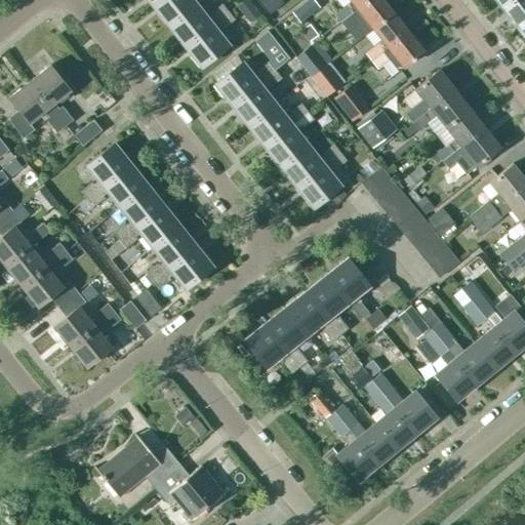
[(158,0),(152,5),(168,26),(194,5),(190,0),(158,0)]
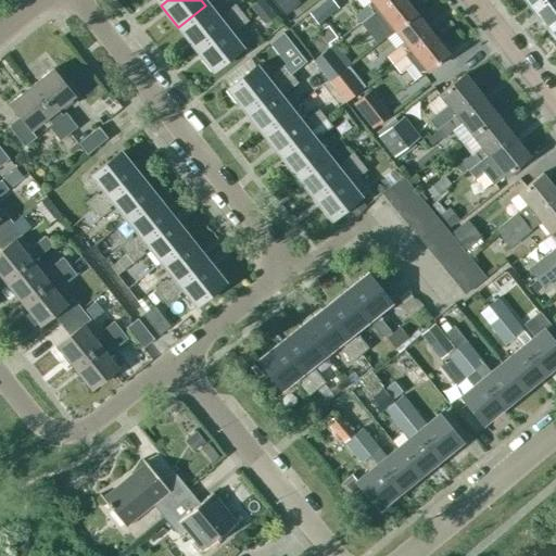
[(253,0),(249,4),(255,13),(266,4),(262,0),(253,0)]
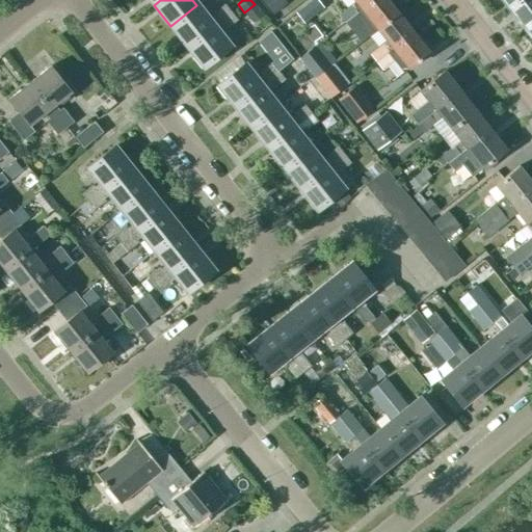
[(285,0),(263,0),(268,11),(287,4),(285,0)]
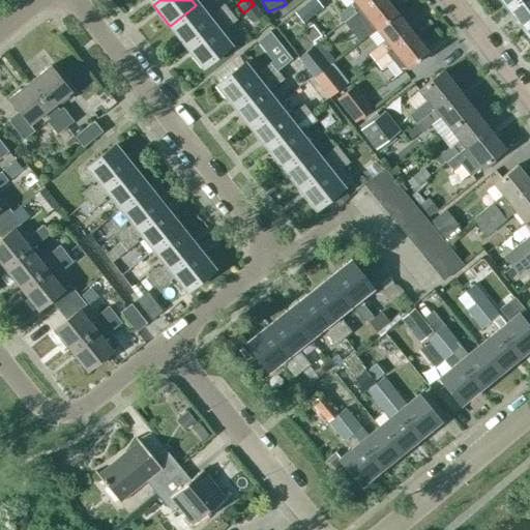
[(306,0),(293,11),(302,23),(322,6),(316,0),(306,0)]
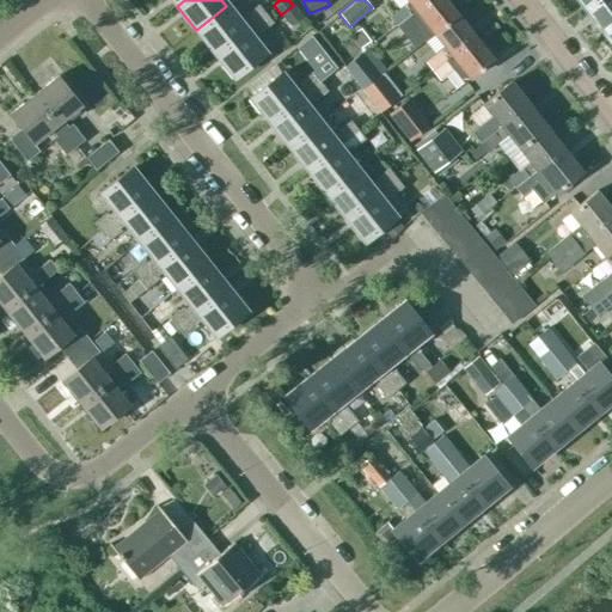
[(412,14),(396,26),(415,49),(433,34),(457,14),(445,0),(428,0),(415,12),(412,14)]
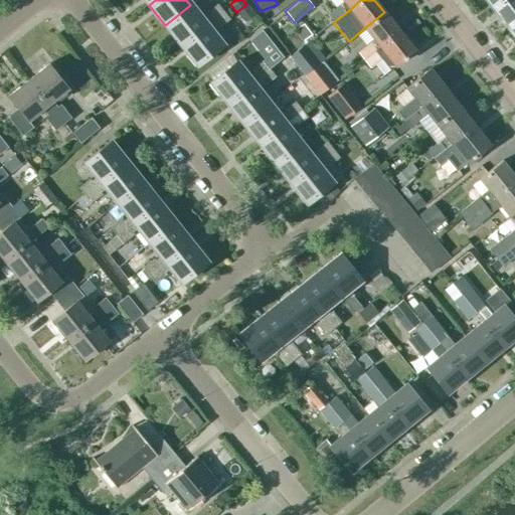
[(340,0),(349,10),(360,0),(340,0)]
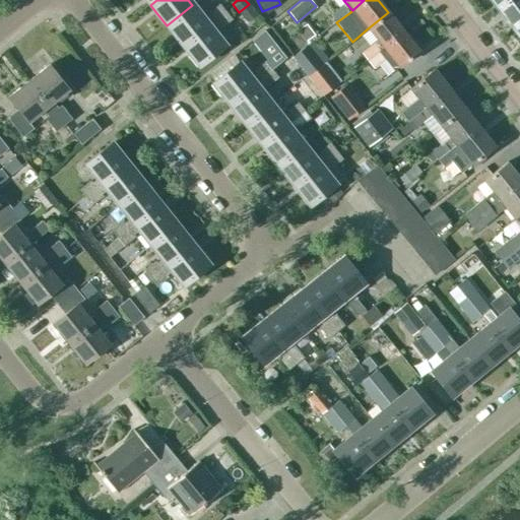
[(519,22),(519,0),(510,0),(501,7),(516,26),(519,22)]
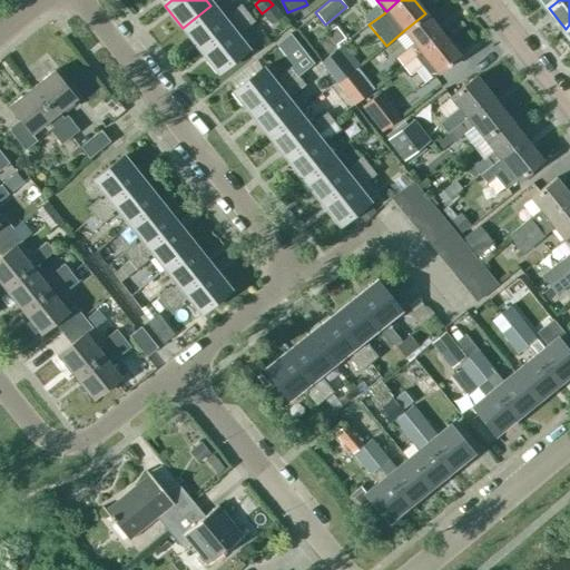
[(246,13),(239,5),(228,15),(229,16),(223,21),(210,6),(183,28),(200,50),(246,13)]
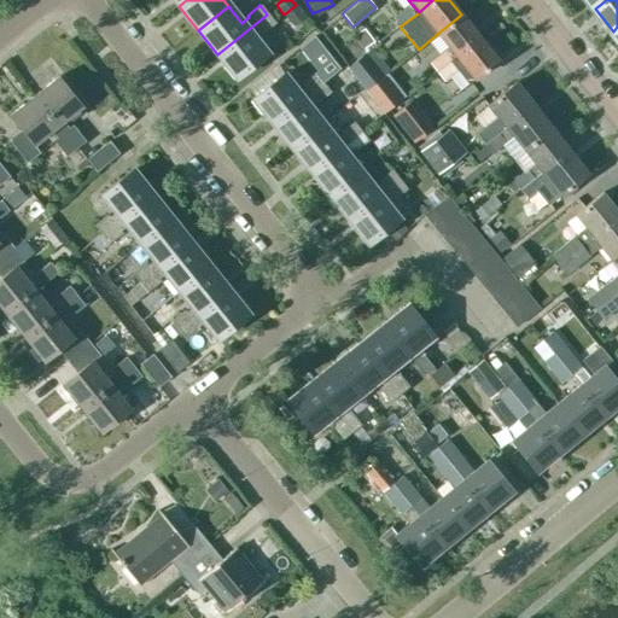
[(417,15),(408,5),(392,17),(400,27),(417,15)]
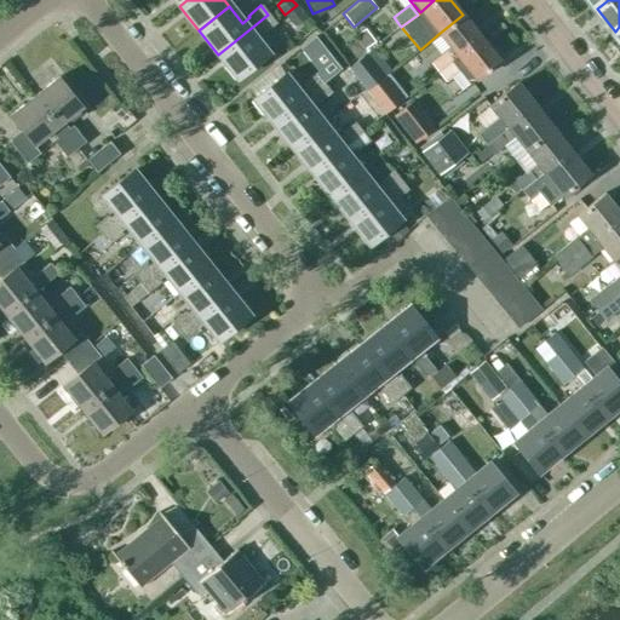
[(218,55),(237,79),(268,55),(253,38),(260,32),(263,34),(275,24),(268,15),(218,55)]
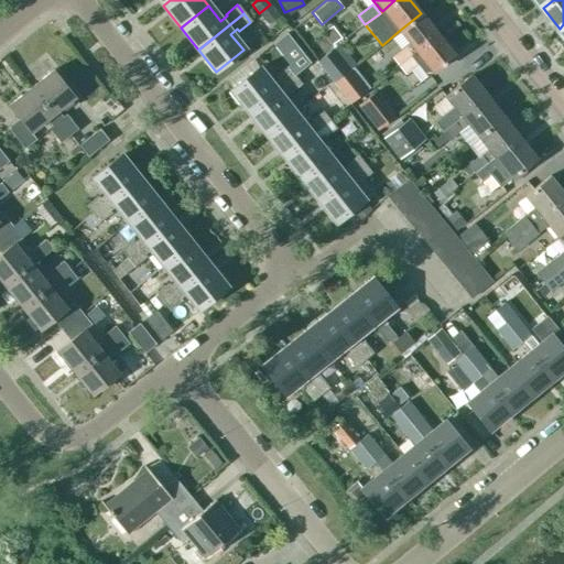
[(421,13),(399,31),(409,45),(405,47),(407,49),(412,55),(415,52),(437,34),(421,13)]
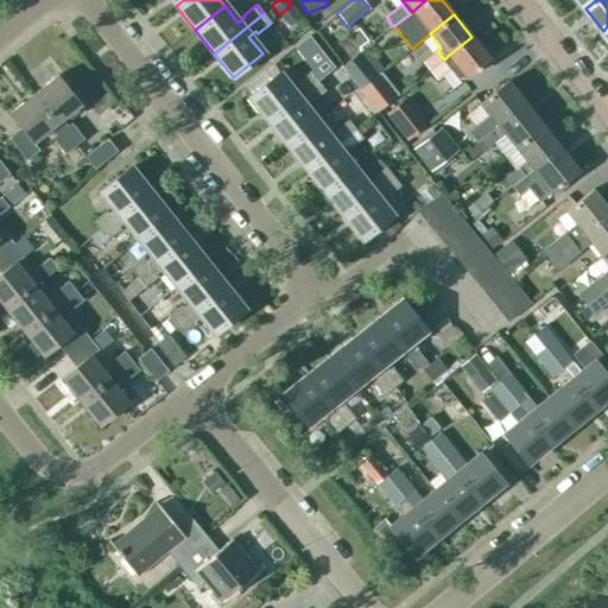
[(444,59),(429,71),(436,80),(451,68),(462,82),(466,78),(489,59),(472,37),(448,56),(444,59)]
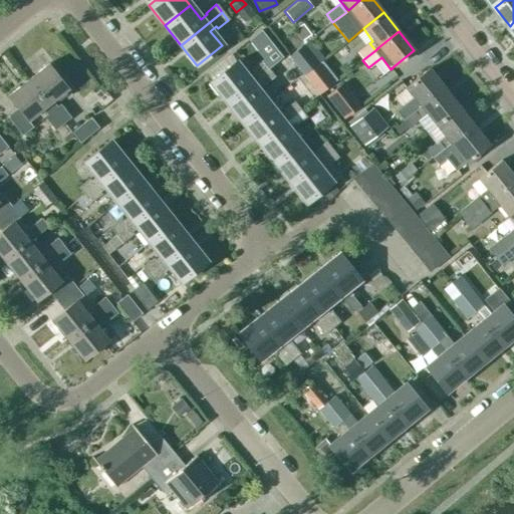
[(370,44),(357,54),(362,60),(375,50),(370,44)]
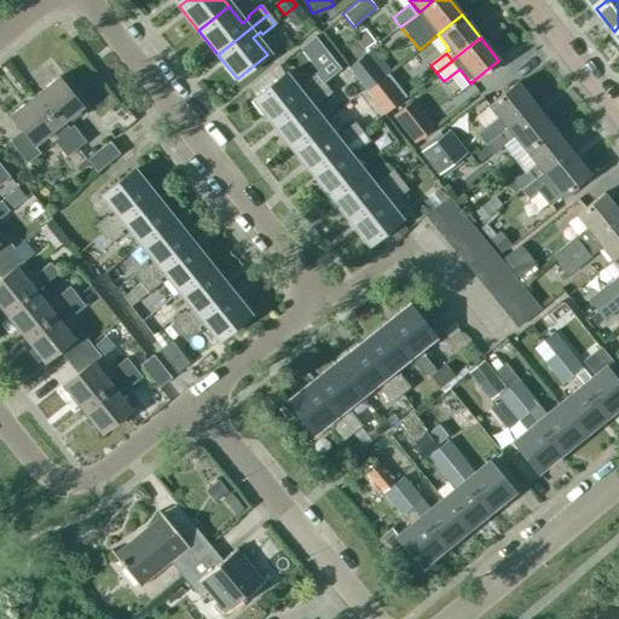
[(283,74),(253,98),(272,123),(323,84),(316,74),(302,85),(305,87),(299,92),(283,74)]
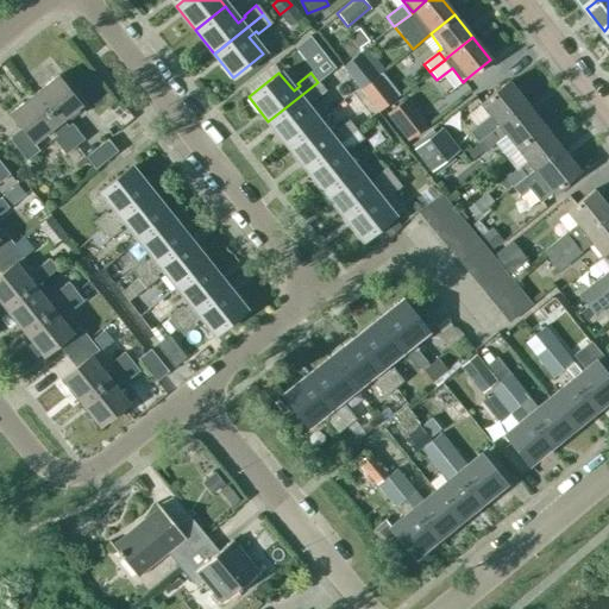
[(51,130),(56,136),(68,151),(83,139),(70,124),(68,126),(62,120),(80,105),(56,76),(26,100),(51,130)]
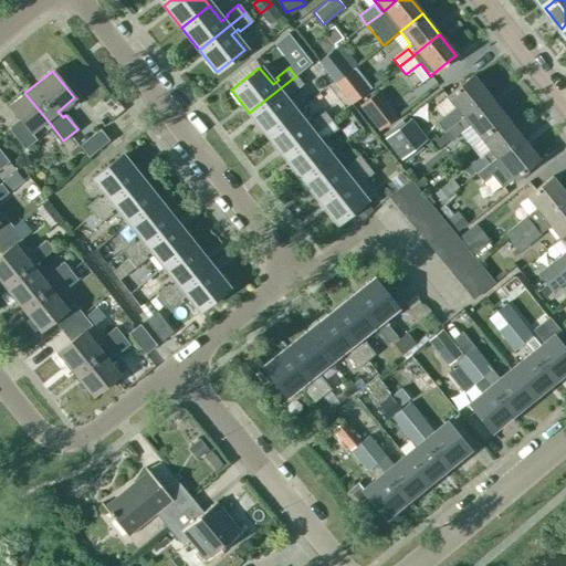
[(352,104),(368,91),(352,71),(335,83),(352,104)]
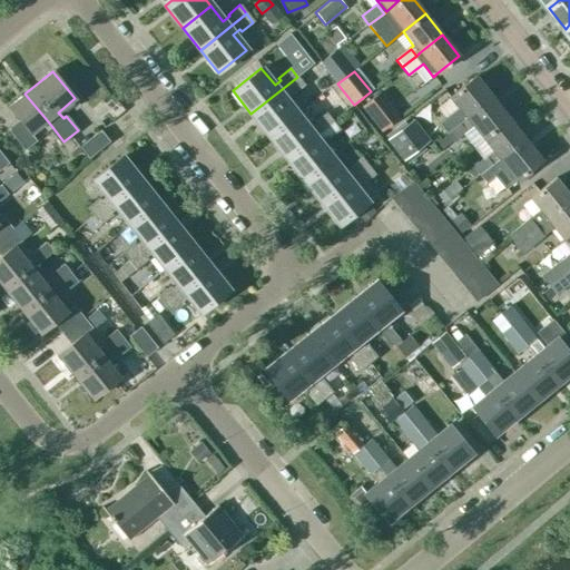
[(251,114),(268,136),(296,114),(284,98),(290,92),(292,95),(304,85),(297,77),(251,114)]
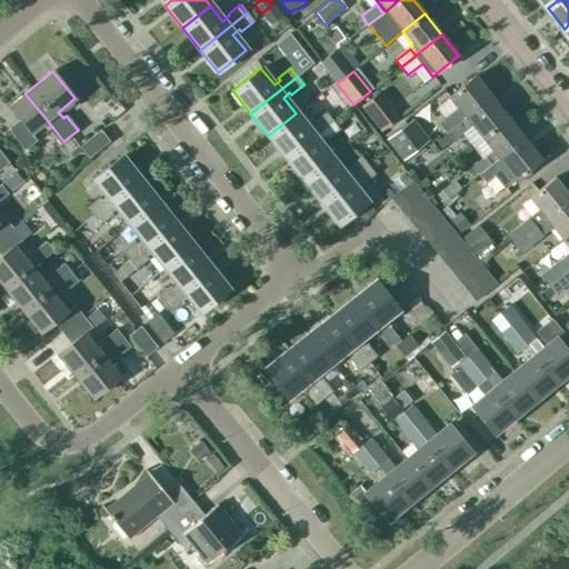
[(491,98),(473,77),(448,97),(457,108),(449,113),(450,116),(439,125),(446,133),(491,98)]
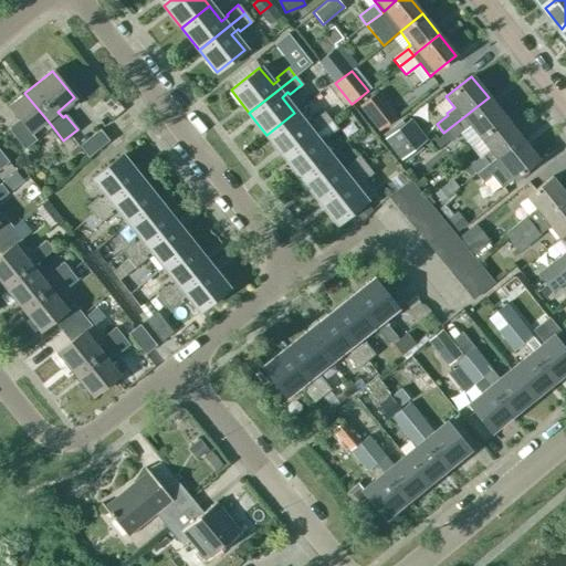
[(397,117),(376,91),(358,104),(380,130),(397,117)]
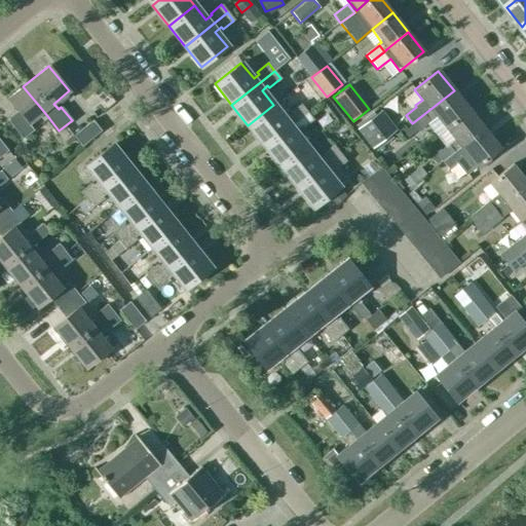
[(33,129),(29,124),(44,112),(23,86),(8,99),(19,111),(7,119),(23,138),(33,129)]
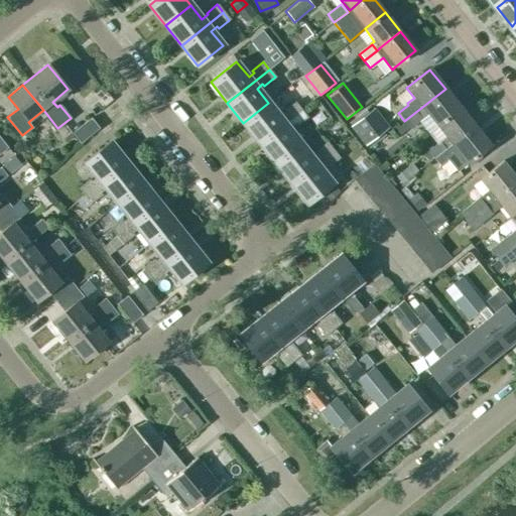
[(421,119),(427,114),(436,126),(460,107),(445,89),(404,121),(410,128),(421,119)]
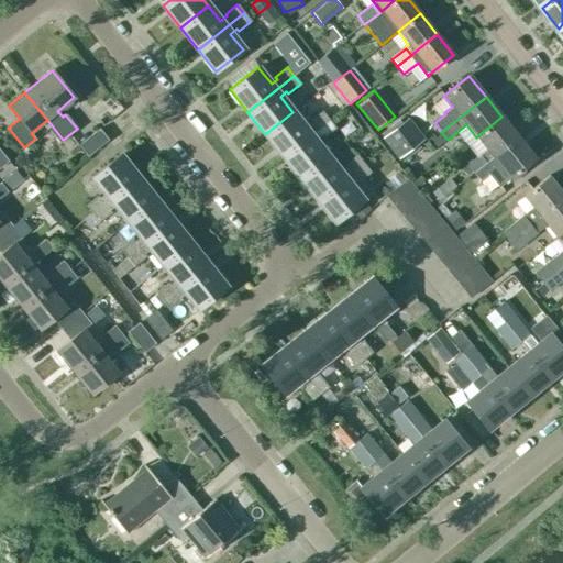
[(265,134),(283,155),(328,120),(322,111),(310,121),(311,123),(306,128),(293,112),(265,134)]
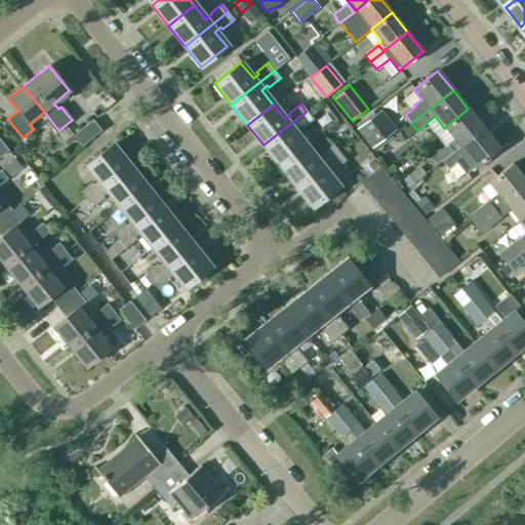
[(444,128),(454,139),(436,154),(428,161),(432,166),(440,160),(441,161),(483,128),(468,109),(444,128)]
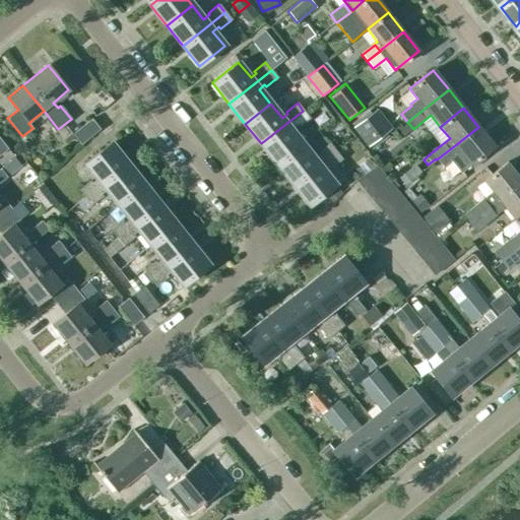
[(261,143),(277,164),(303,143),(291,129),(297,125),(299,127),(309,118),(303,111),(261,143)]
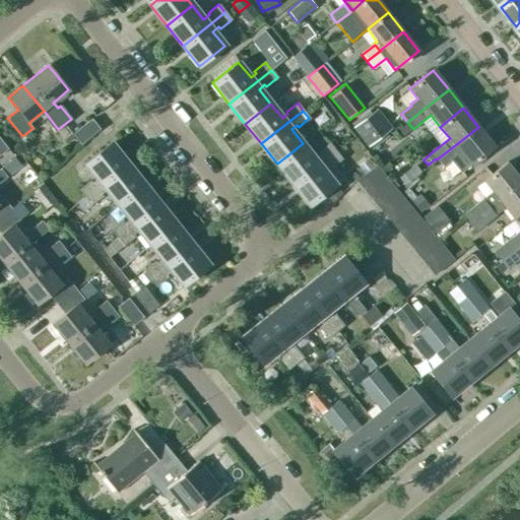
[(370,113),(350,127),(367,147),(385,133),(370,113)]
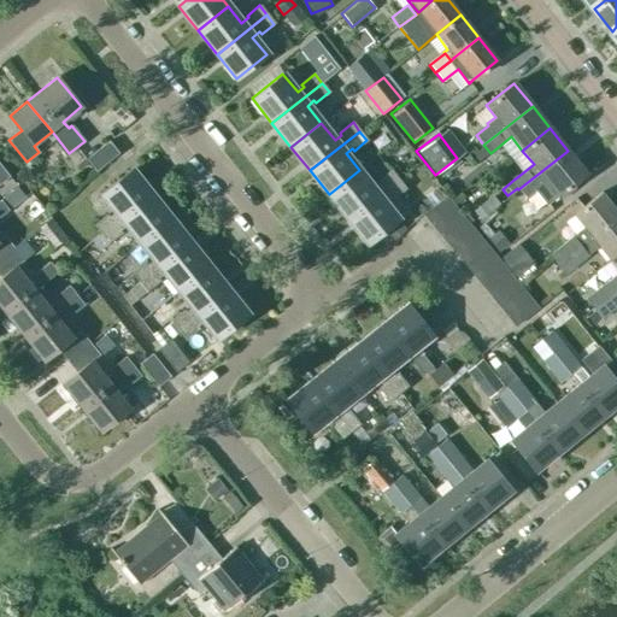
[(86,159),(95,171),(118,153),(107,141),(86,159)]
